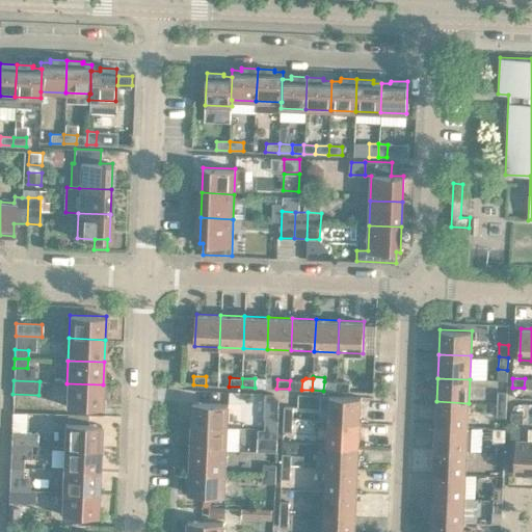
[(290,380),(289,389),(301,390),(302,380),(290,380)]
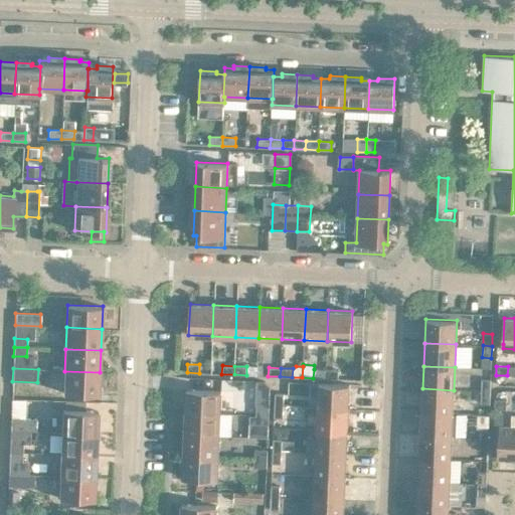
[(313,378),(326,378),(326,370),(314,369),(313,378)]
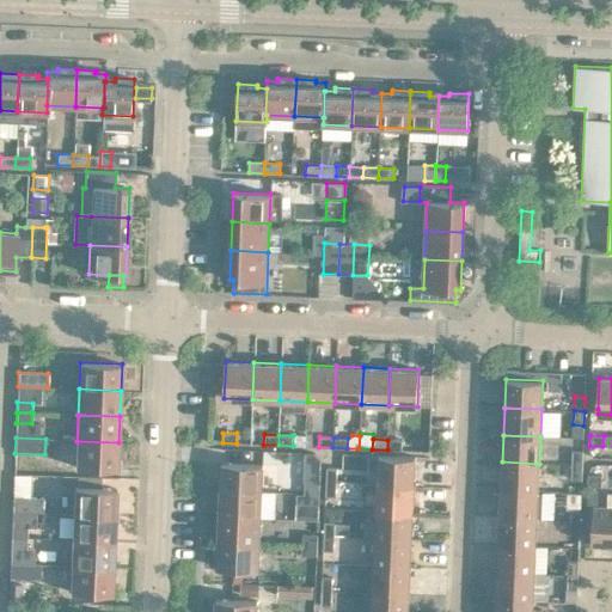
[(387,440),(387,450),(402,451),(402,440),(387,440)]
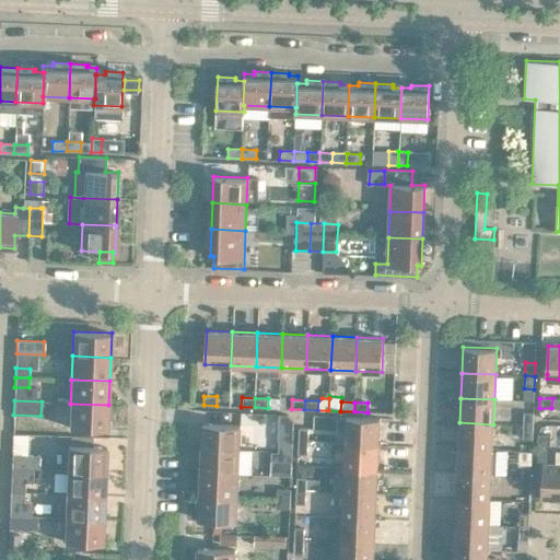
[(108,405),(70,404),(69,428),(107,429),(108,405)]
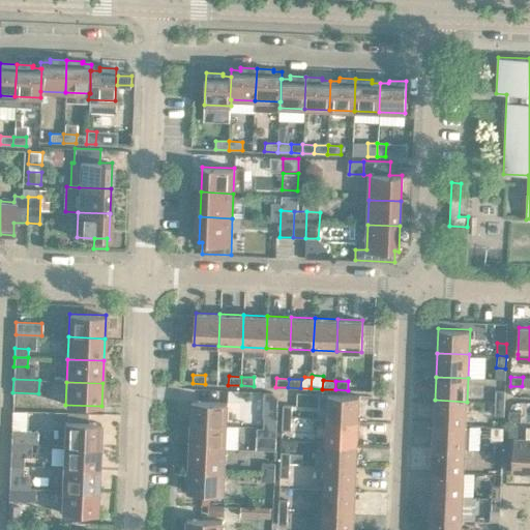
[(496,390),(495,403),(504,403),(504,390),(496,390)]
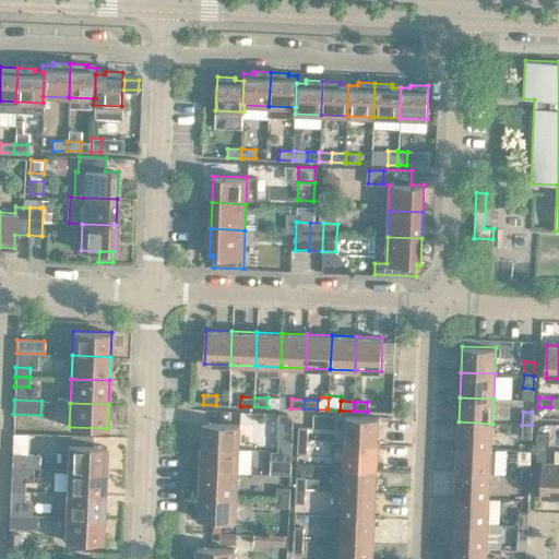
[(278,413),(277,427),(293,427),(293,426),(293,420),(287,413),(280,413),(278,413)]
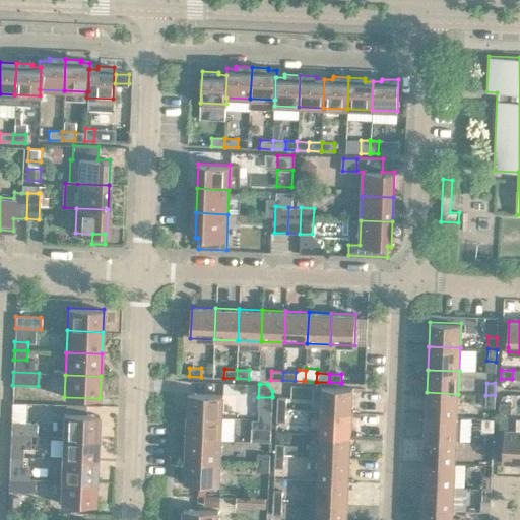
[(321,387),(320,411),(351,412),(352,388),(321,387)]
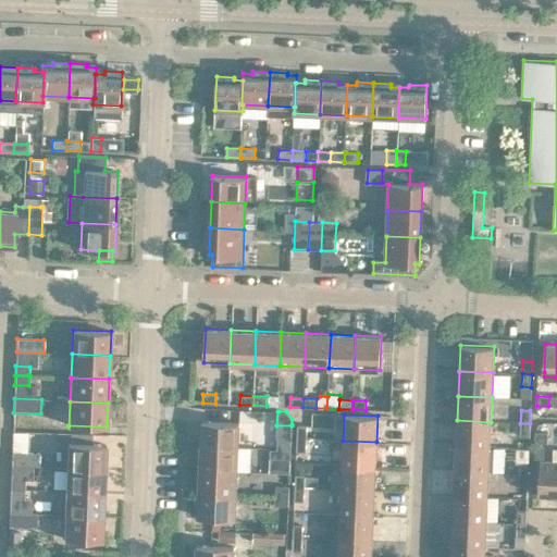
[(457,420),(456,445),(490,447),(491,422),(457,420)]
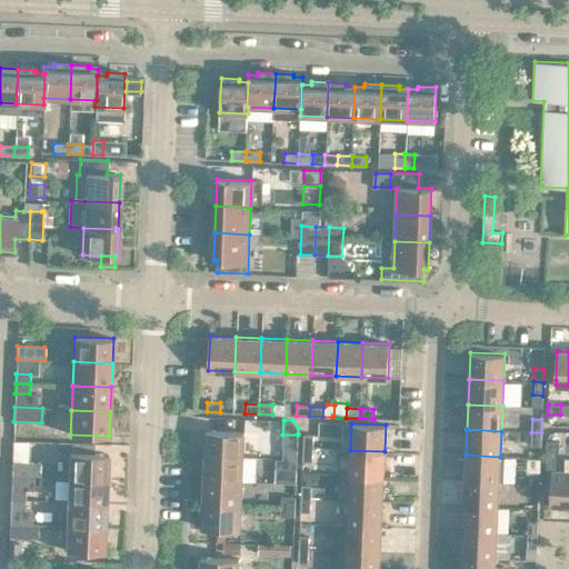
[(206,430),(205,456),(243,457),(245,432),(206,430)]
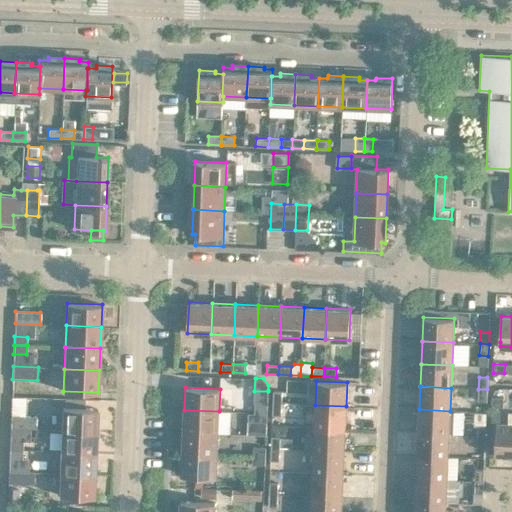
[(487,389),(478,389),(478,401),(486,401),(487,389)]
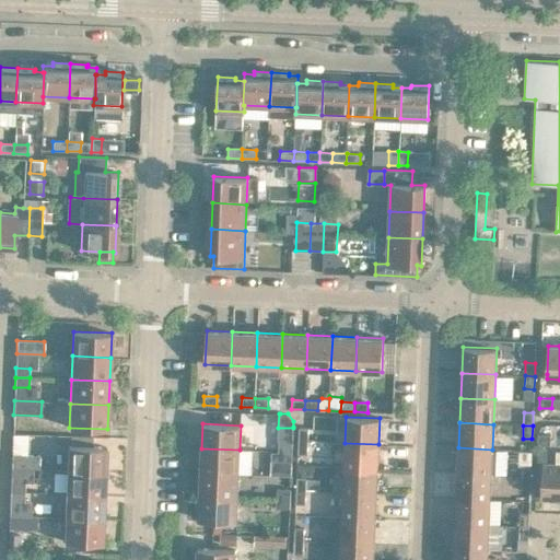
[(299,428),(299,441),(307,441),(308,428),(299,428)]
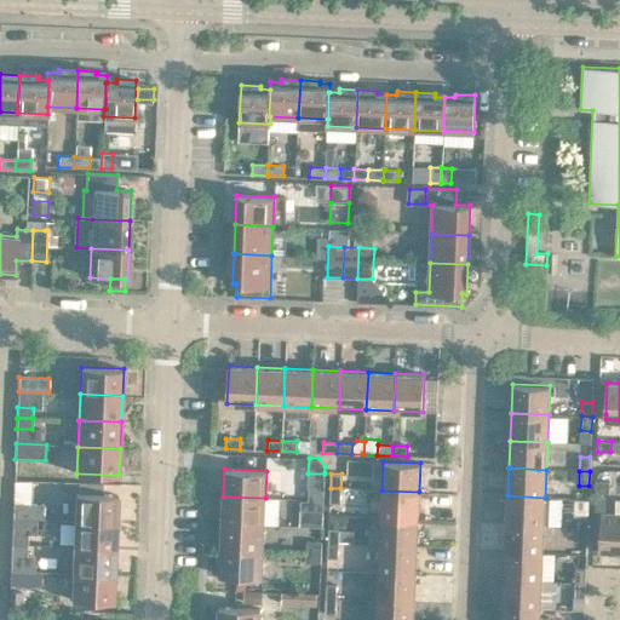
[(596,481),(595,492),(609,493),(609,482),(596,481)]
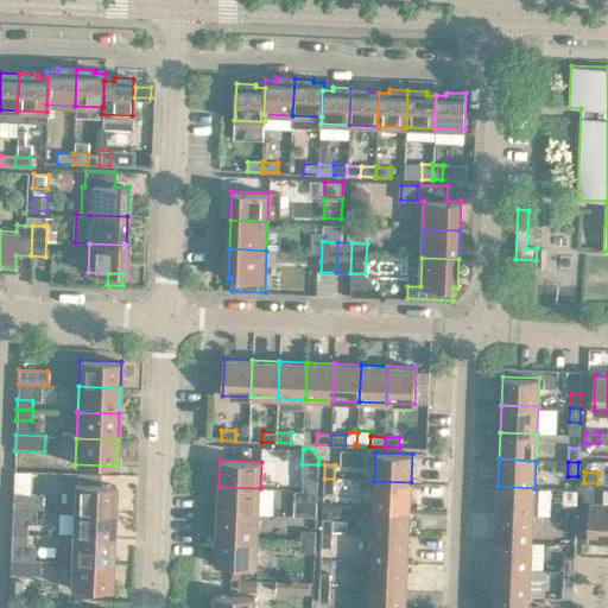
[(334,479),(324,479),(323,493),(334,493),(334,479)]
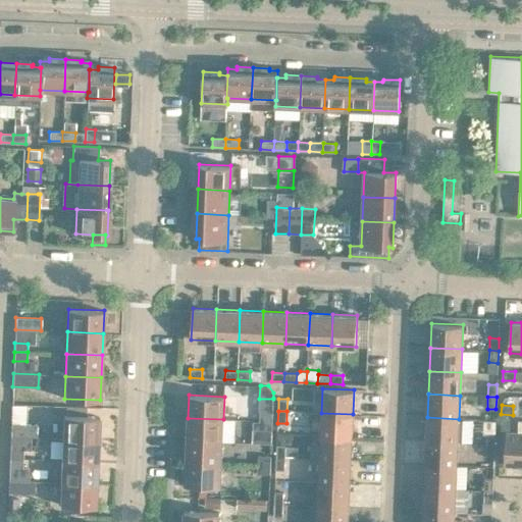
[(259,412),(259,420),(272,421),(272,412),(259,412)]
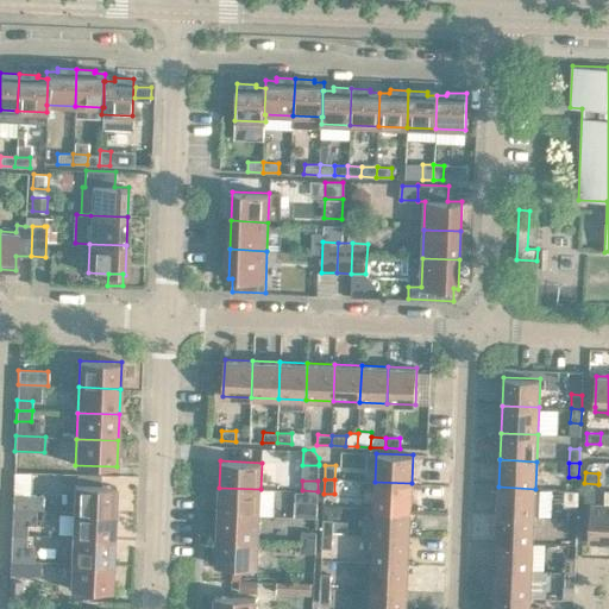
[(375,482),(374,508),(410,510),(412,483),(375,482)]
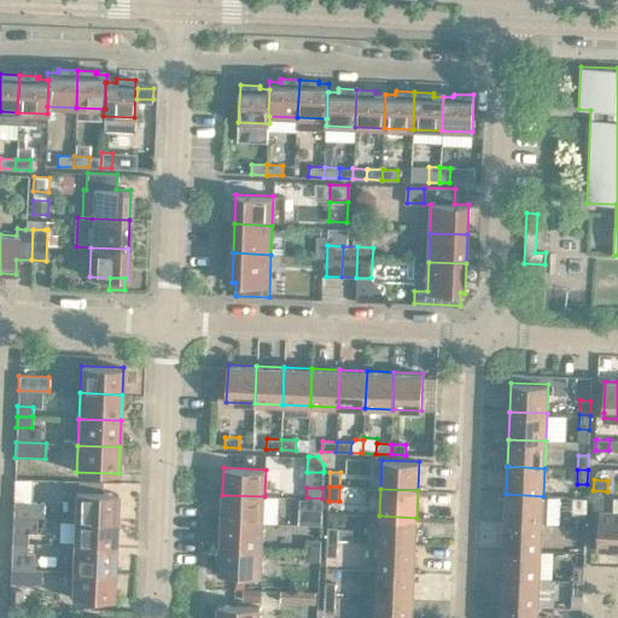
[(75,493),(74,519),(116,520),(117,494),(75,493)]
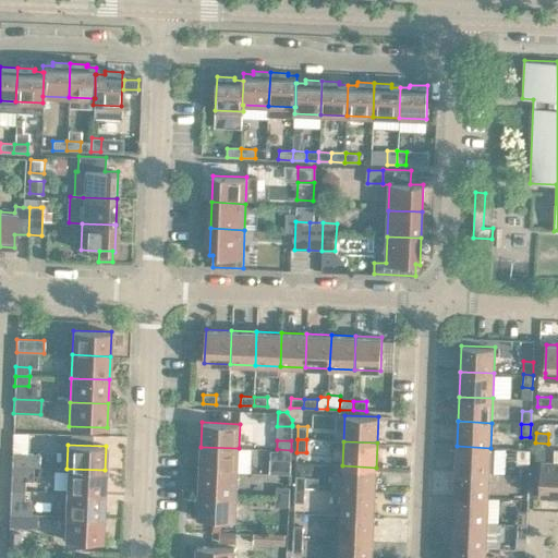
[(457,446),(456,471),(489,473),(490,448),(457,446)]
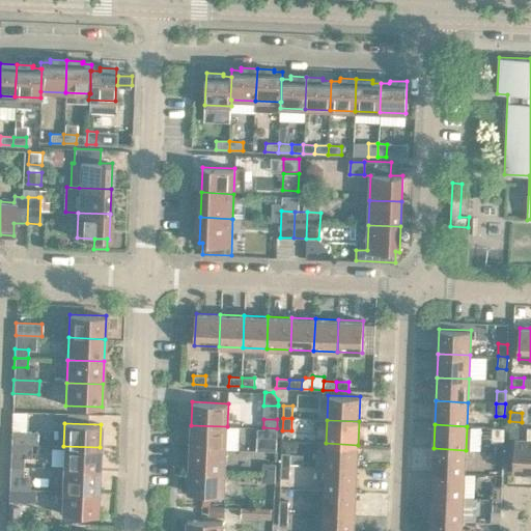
[(191,425),(190,447),(226,449),(227,426),(191,425)]
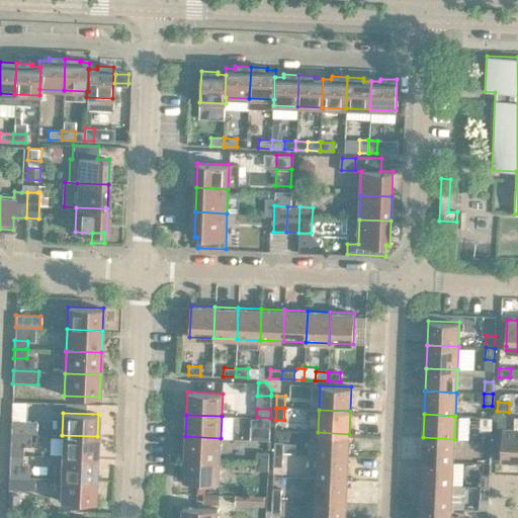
[(270,418),(257,417),(257,426),(270,427),(270,418)]
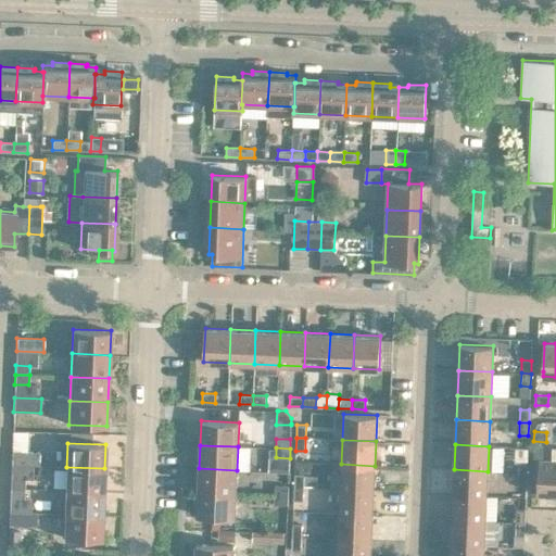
[(515,449),(515,459),(518,459),(527,459),(528,449),(515,449)]
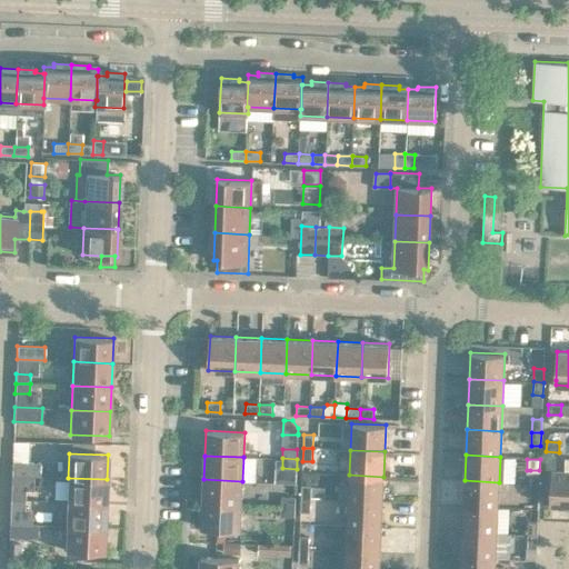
[(12,461),(11,476),(39,477),(40,462),(12,461)]
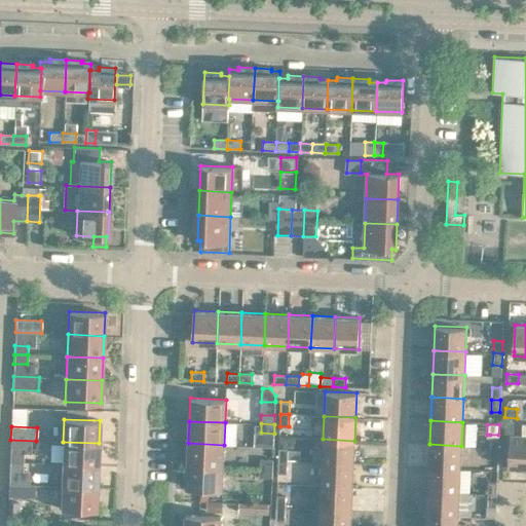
[(490,435),(489,447),(498,447),(498,435),(490,435)]
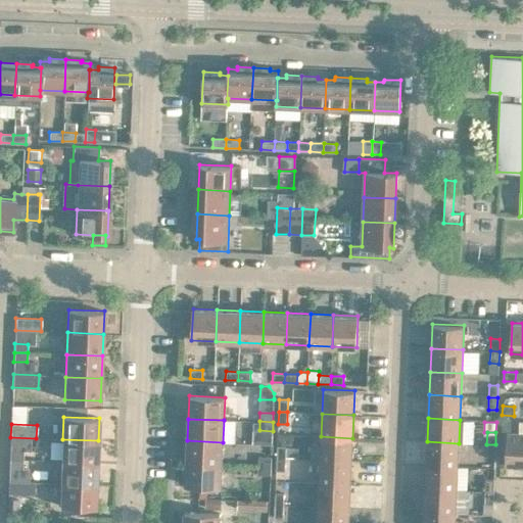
[(506,465),(522,465),(522,433),(507,433),(506,465)]
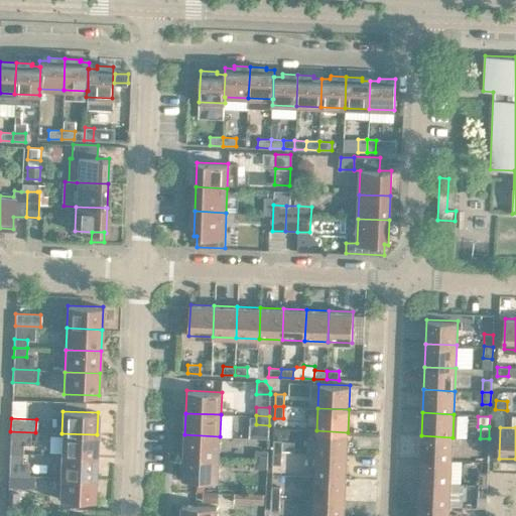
[(316,430),(315,454),(347,456),(348,432),(316,430)]
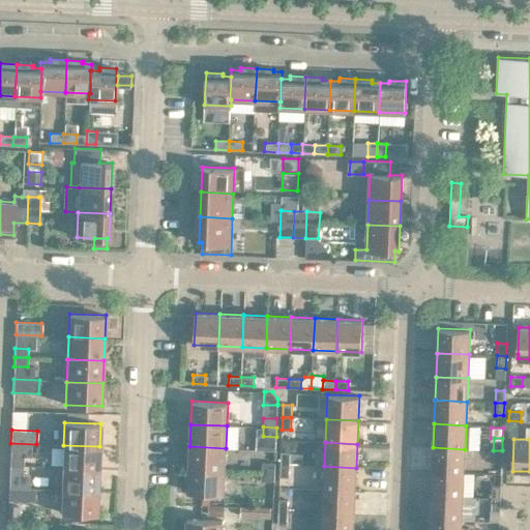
[(63,445),(62,467),(98,469),(99,446),(63,445)]
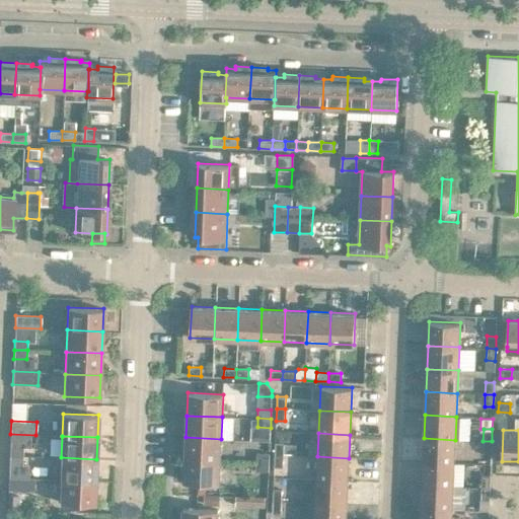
[(186,437),(184,459),(220,460),(221,439),(186,437)]
